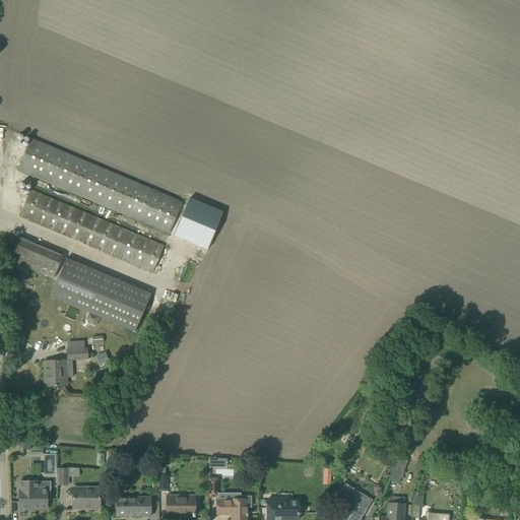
[(182,202),(141,186),(30,139),(17,170),(128,216),(169,234),(182,202)]
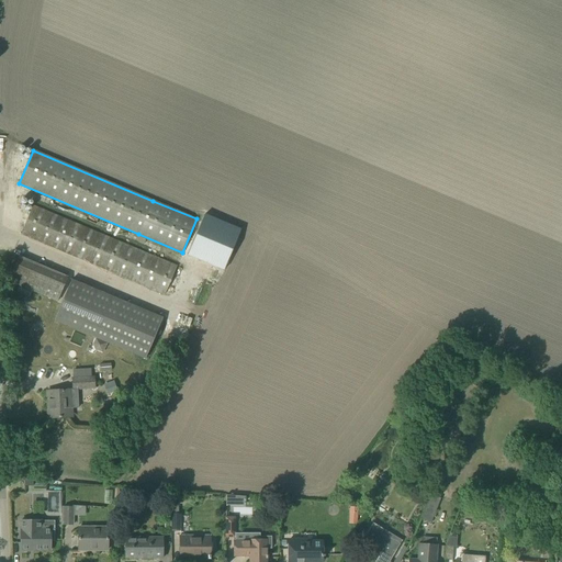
[(177,267),(43,210),(33,206),(21,234),(165,294),(177,267)]
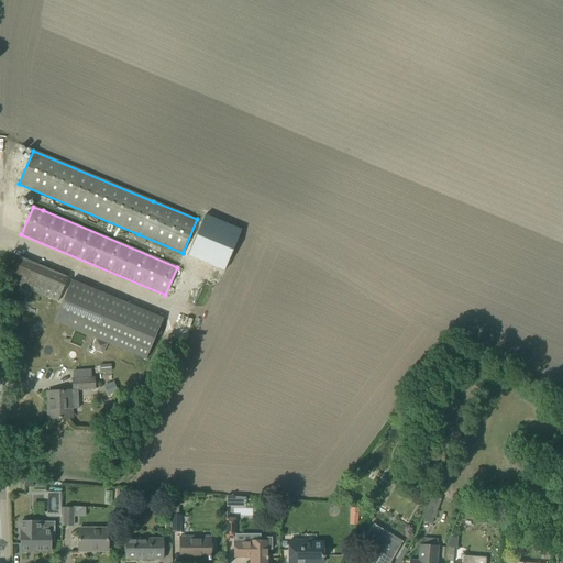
[(205,214),(187,255),(224,271),(241,230),(205,214)]
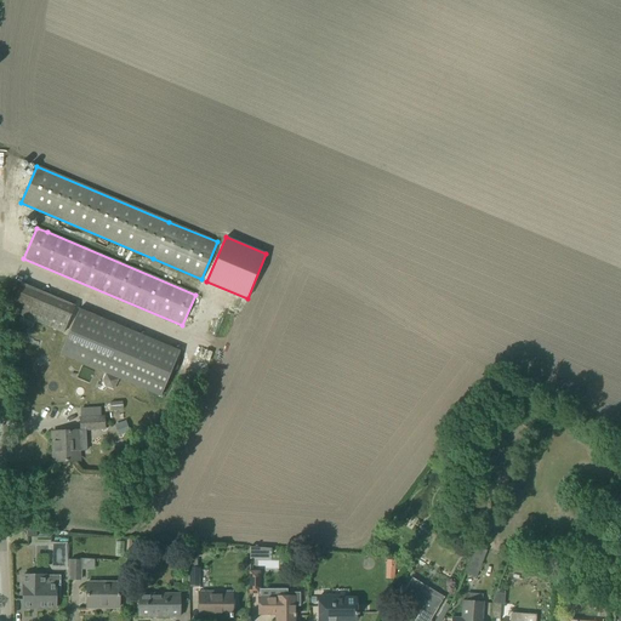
[(63,332),(69,317),(74,306),(32,288),(21,284),(10,311),(63,332)]
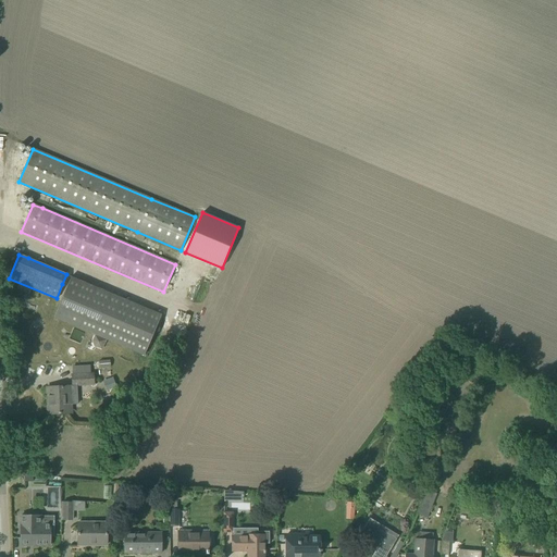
[(161,314),(71,276),(53,318),(144,355),(161,314)]
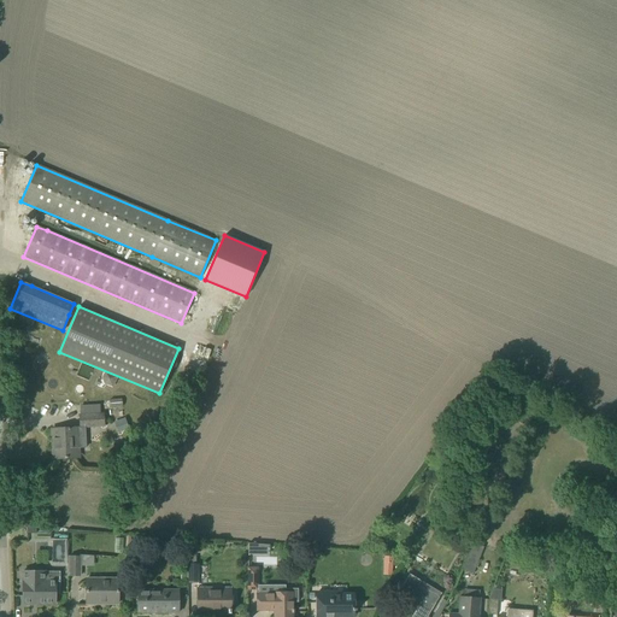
[(105,371),(101,378),(104,383),(113,388),(117,377),(105,371)]
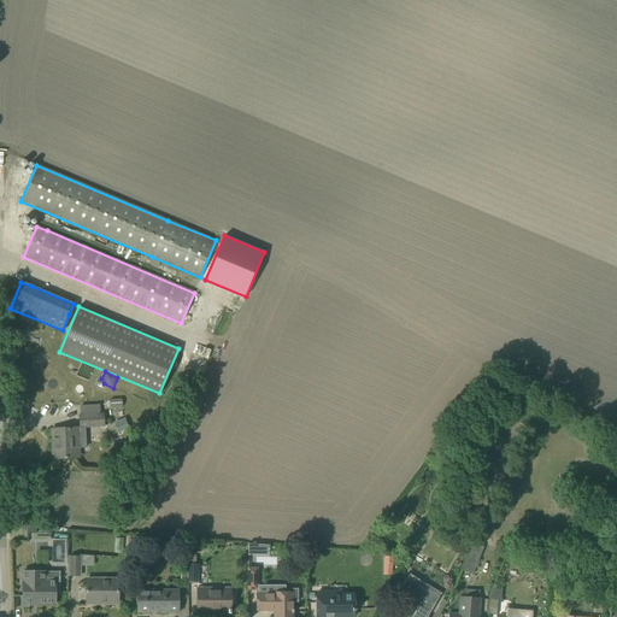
[(105,413),(104,413),(81,415),(81,428),(106,427),(105,413)]
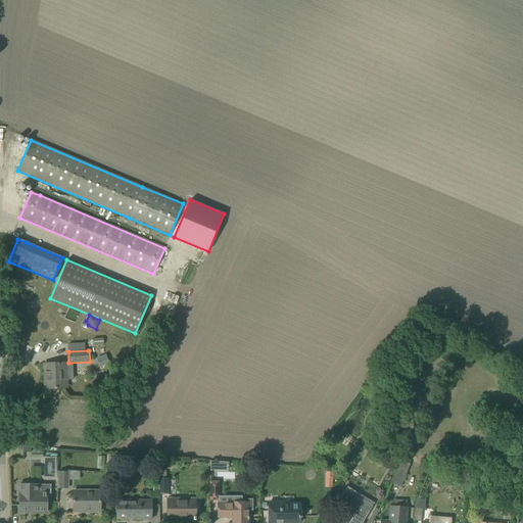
[(99,367),(109,364),(105,354),(96,358),(99,367)]
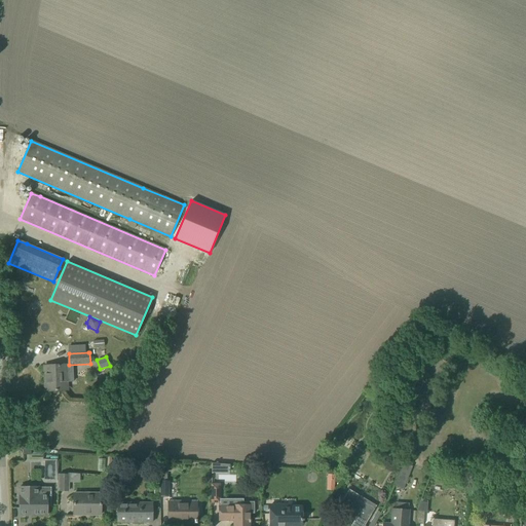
[(48,390),(59,390),(66,390),(65,376),(68,376),(68,365),(54,366),(44,366),(44,376),(47,376),(48,390)]
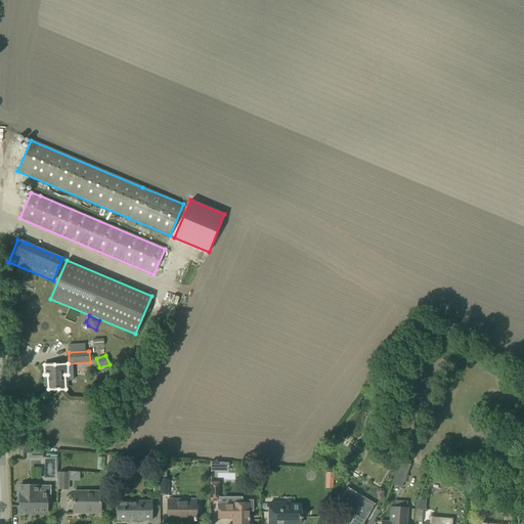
[(385,422),(381,435),(387,437),(391,425),(385,422)]
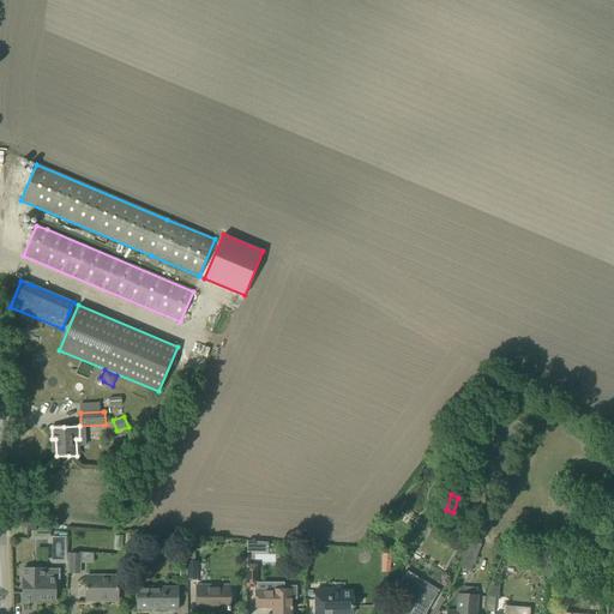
[(470,571),(481,545),(470,540),(459,567),(470,571)]
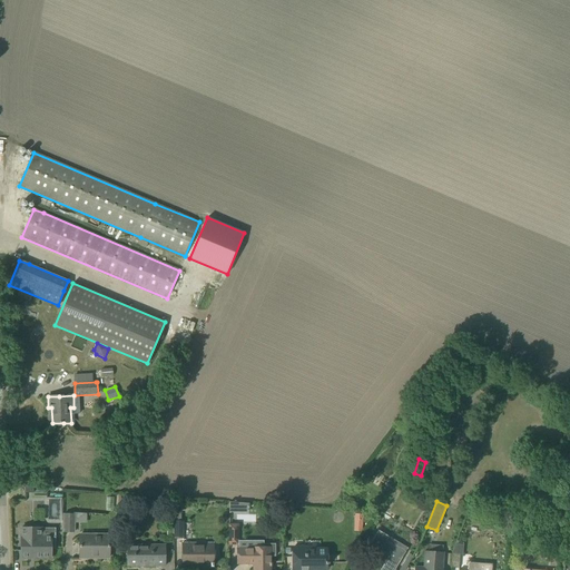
[(62,532),(75,532),(75,523),(86,523),(86,513),(74,512),(74,514),(64,513),(62,532)]
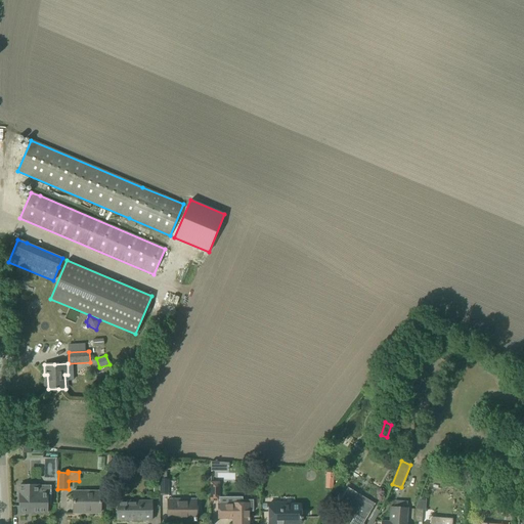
[(159,491),(160,491),(160,494),(168,494),(168,479),(160,479),(159,491)]
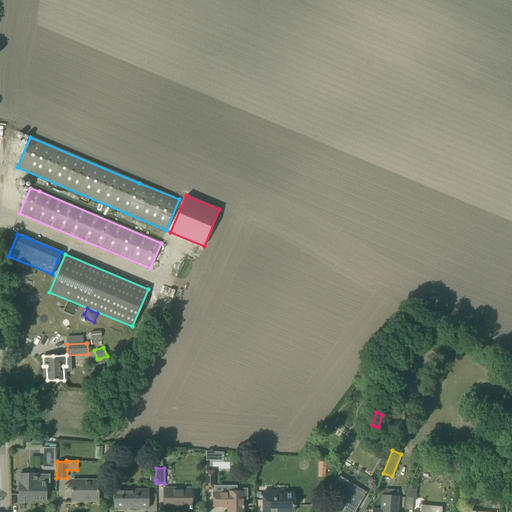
[(214,489),(214,470),(205,470),(205,489),(214,489)]
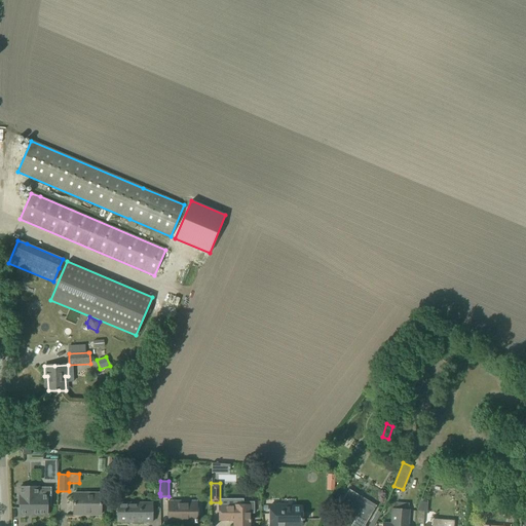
[(51,506),(51,491),(38,491),(38,487),(20,487),(20,515),(47,515),(47,506),(51,506)]
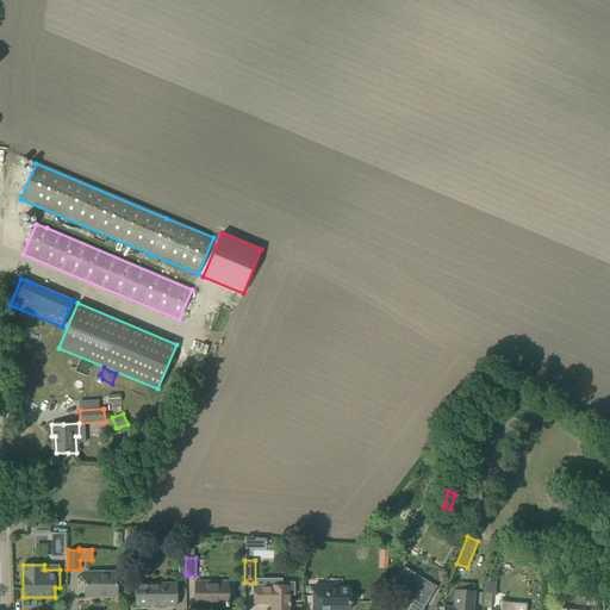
[(422,578),(416,574),(405,568),(397,582),(390,591),(402,598),(405,592),(414,597),(412,598),(415,599),(408,609),(423,609),(431,595),(434,590),(419,580),(422,578)]
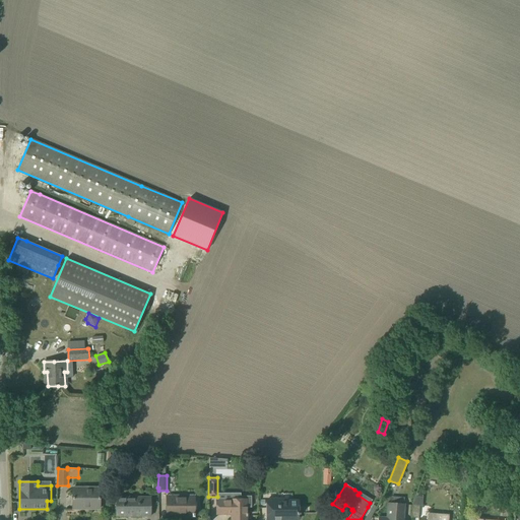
[(100,499),(100,488),(73,488),(72,499),(72,509),(100,509),(100,499)]
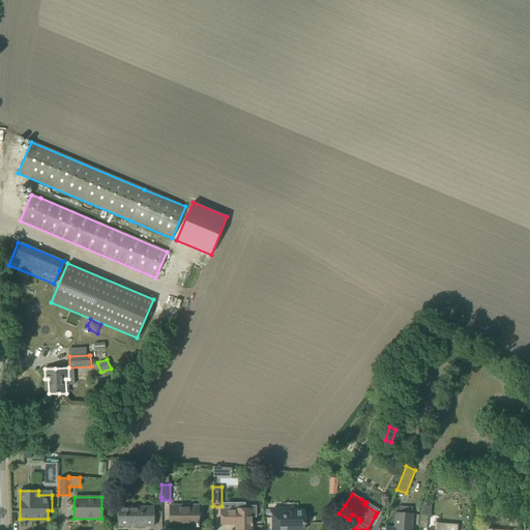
[(244,509),(239,509),(239,510),(221,511),(221,524),(235,524),(235,529),(251,529),(252,526),(253,526),(253,523),(252,523),(252,517),(256,517),(256,505),(244,505),(244,509)]
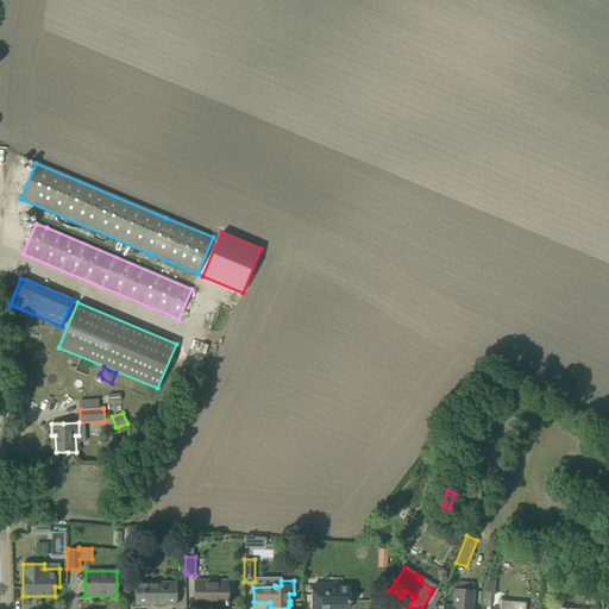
[(176,604),(176,592),(176,582),(136,582),(136,604),(176,604)]
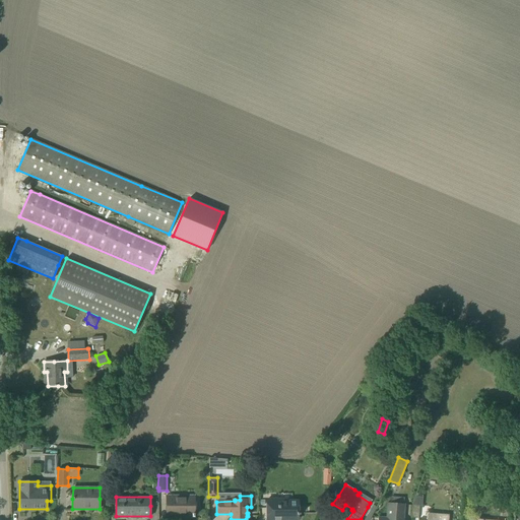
[(194,517),(194,507),(194,497),(167,497),(167,516),(168,516),(168,515),(178,515),(178,516),(192,516),(192,517),(194,517)]
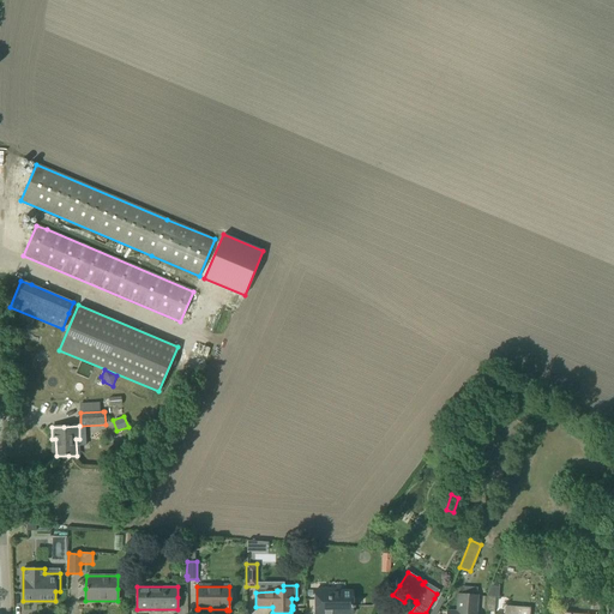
[(494,612),(495,597),(498,597),(499,587),(491,587),(486,596),(486,612),(494,612)]
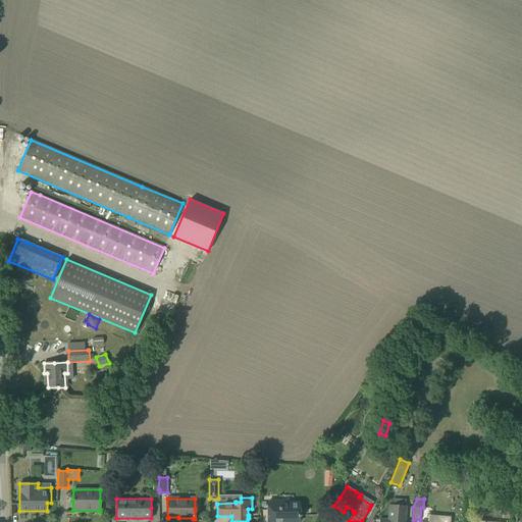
[(299,515),(299,509),(299,503),(281,503),(281,502),(268,502),(268,515),(267,521),(282,521),(299,521),(299,517),(301,516),(301,515),(299,515)]
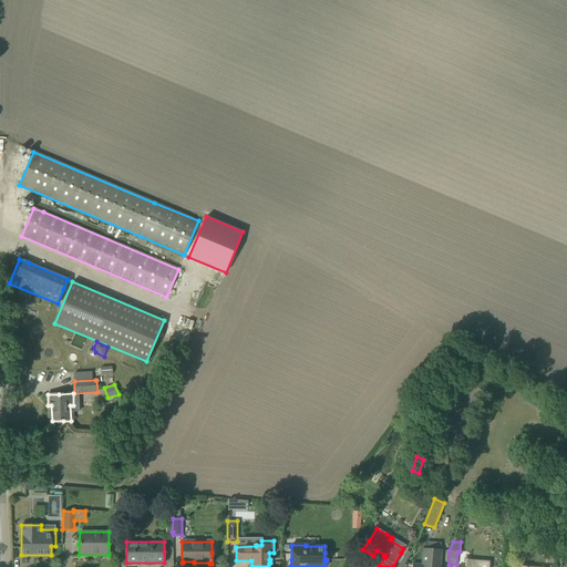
[(556,563),(555,558),(559,559),(560,552),(559,552),(559,550),(549,546),(547,562),(556,563)]
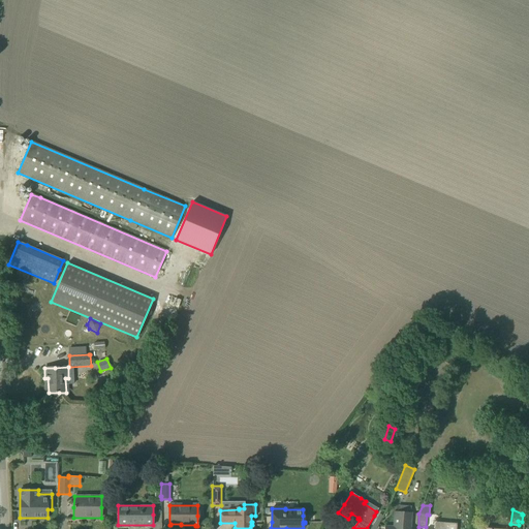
[(410,528),(412,514),(395,511),(393,527),(384,526),(384,528),(410,528)]
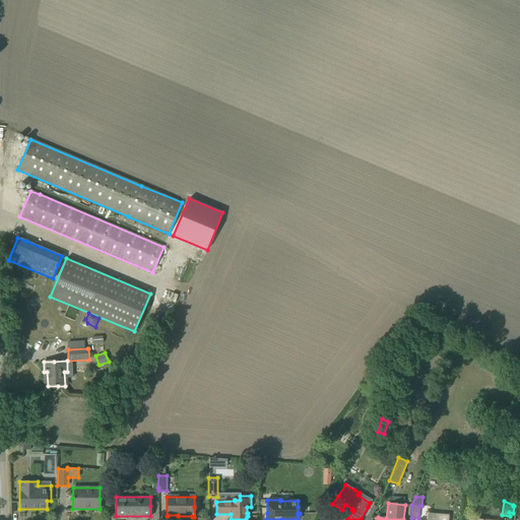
[(373,505),(364,519),(368,519),(377,507),(373,505)]
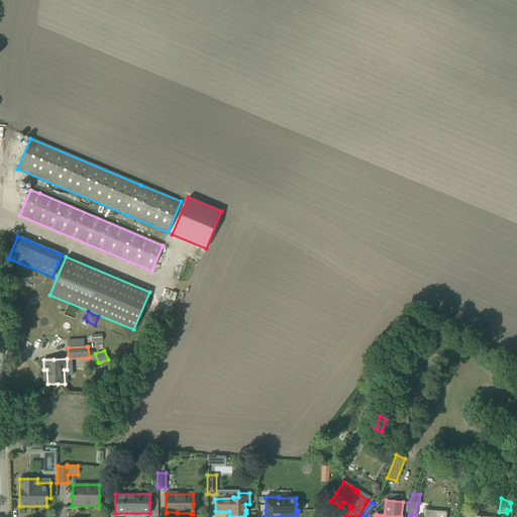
All buildings are outlined.
